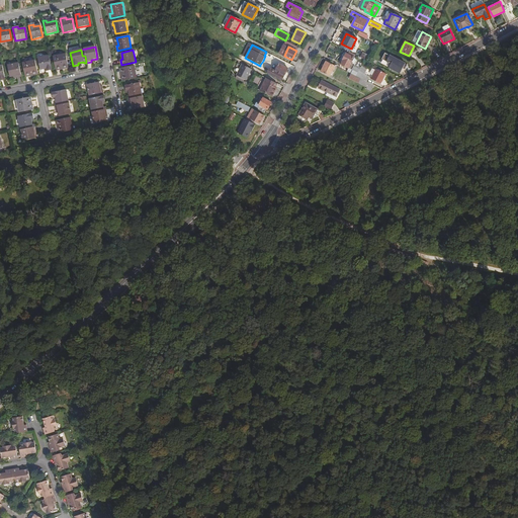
[(68,67),(65,53),(53,56),(56,67),(63,66),(64,68),(68,67)]
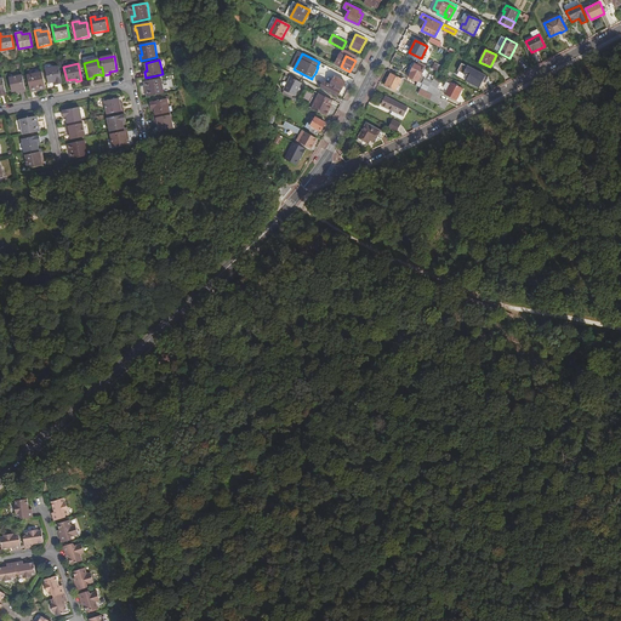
[(440,73),(443,67),(436,63),(434,63),(432,69),(437,72),(440,73)]
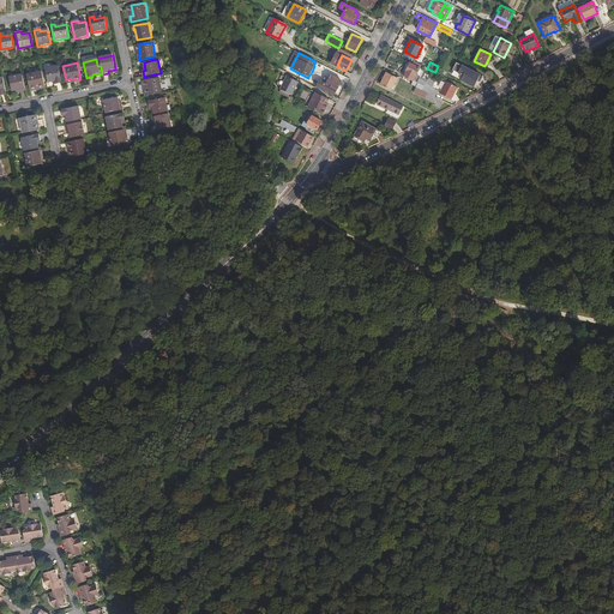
[(477,80),(480,76),(456,62),(451,70),(462,76),(459,79),(473,86),(477,80)]
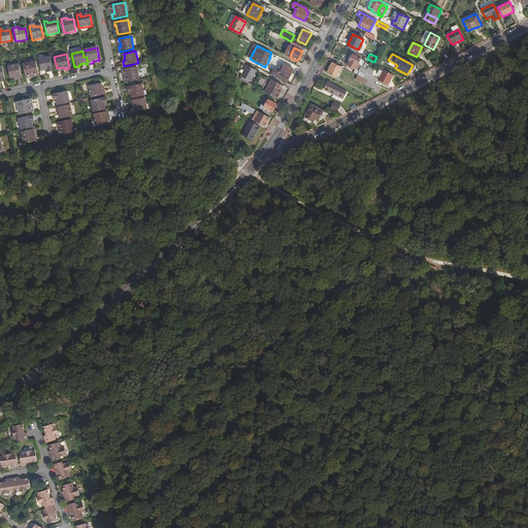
[(355,69),(360,59),(352,56),(348,63),(347,65),(355,69)]
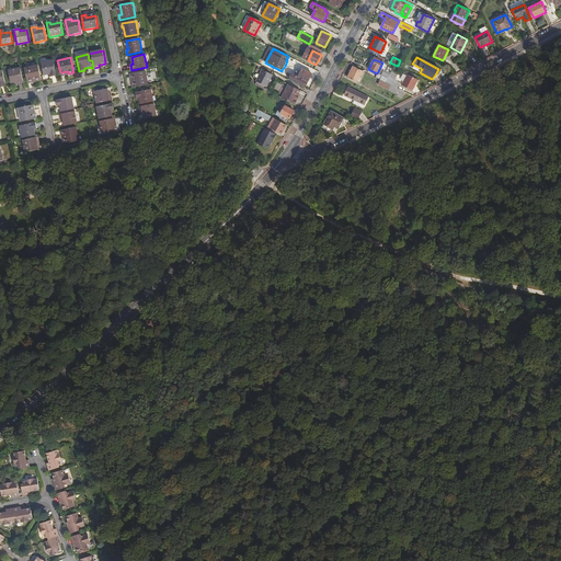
[(50,77),(56,75),(53,60),(41,63),(44,75),(49,73),(50,77)]
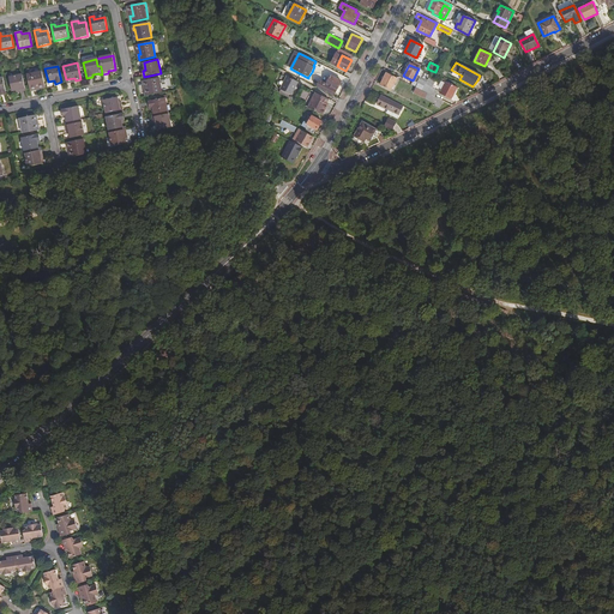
[(422,71),(419,68),(413,80),(417,83),(422,71)]
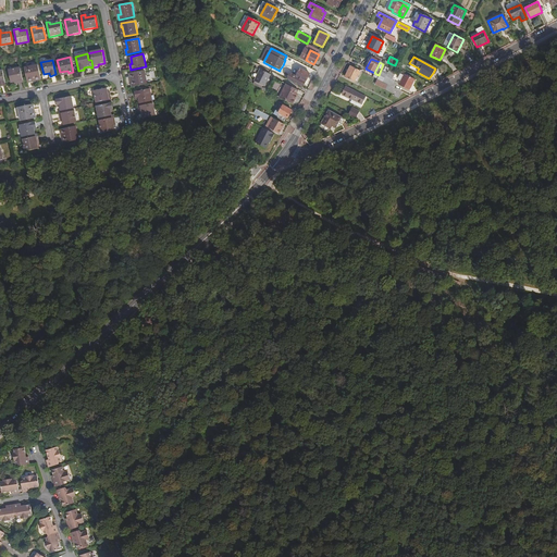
[(36,79),(40,78),(37,64),(24,66),(27,79),(35,77),(36,79)]
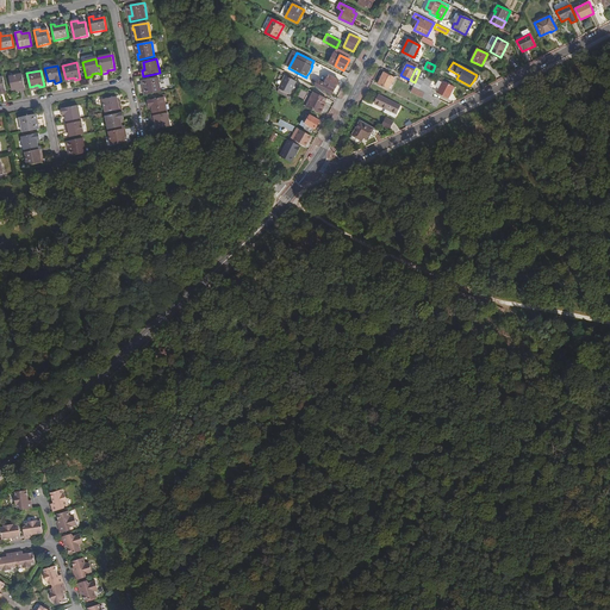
[(394,78),(384,72),(378,83),(388,89),(394,78)]
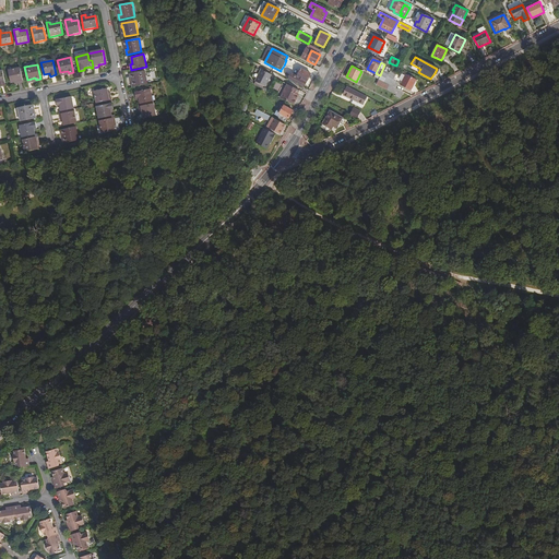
[(18,82),(23,82),(20,67),(8,70),(10,81),(18,80),(18,82)]
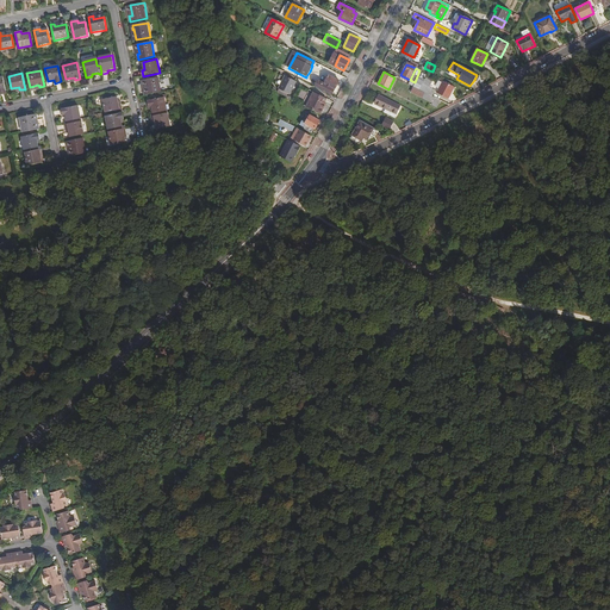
[(317,81),(315,87),(331,95),(338,80),(329,75),(324,85),(317,81)]
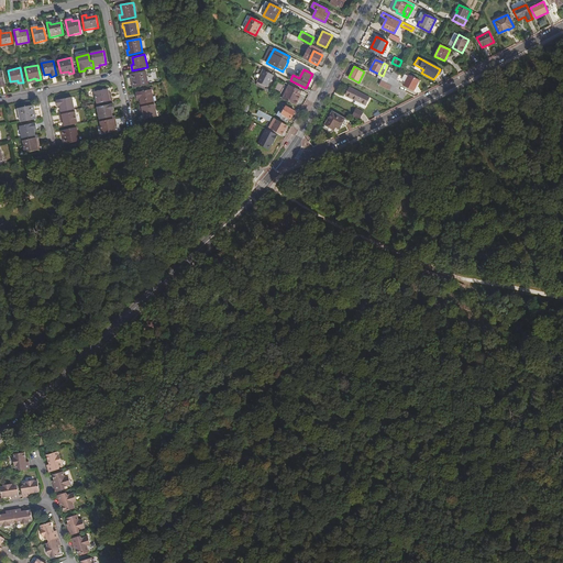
[(257,83),(262,85),(265,86),(267,87),(273,75),(263,70),(257,83)]
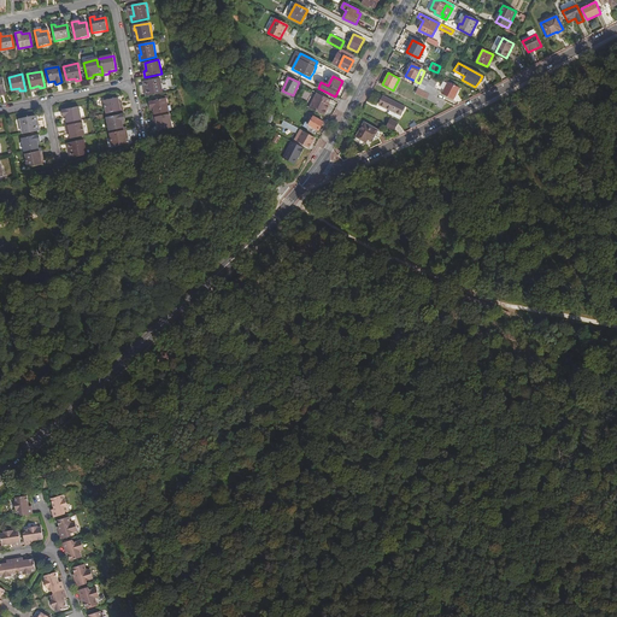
[(145,90),(146,97),(163,93),(159,78),(146,81),(148,90),(145,90)]
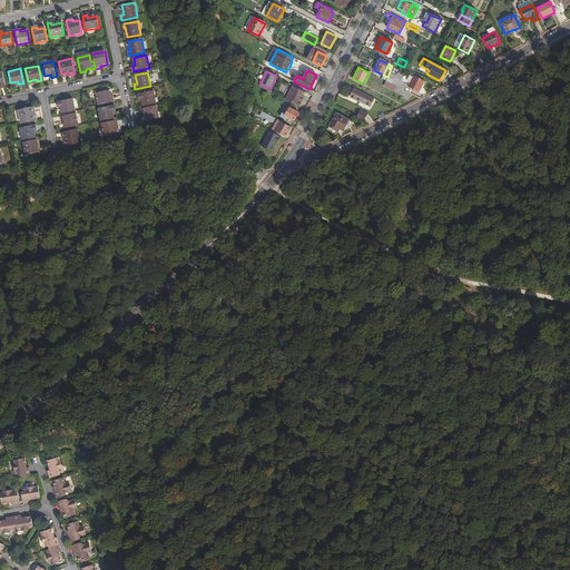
[(404,77),(397,72),(394,80),(392,84),(404,90),(406,85),(401,81),(404,77)]
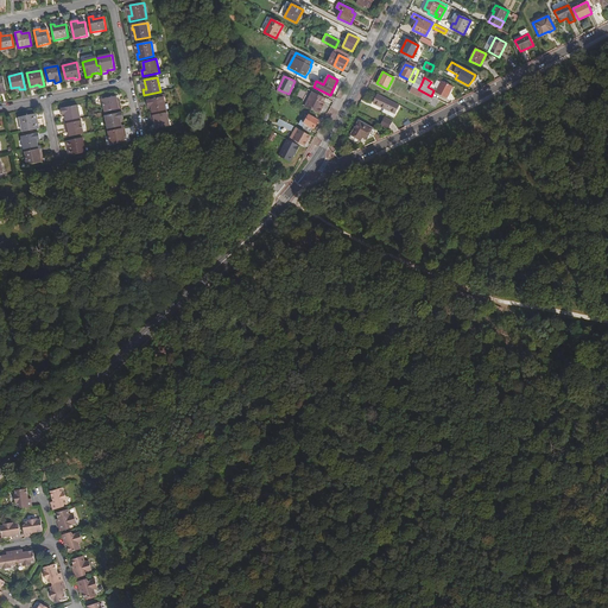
[(418,89),(420,86),(413,82),(409,80),(406,83),(412,87),(418,89)]
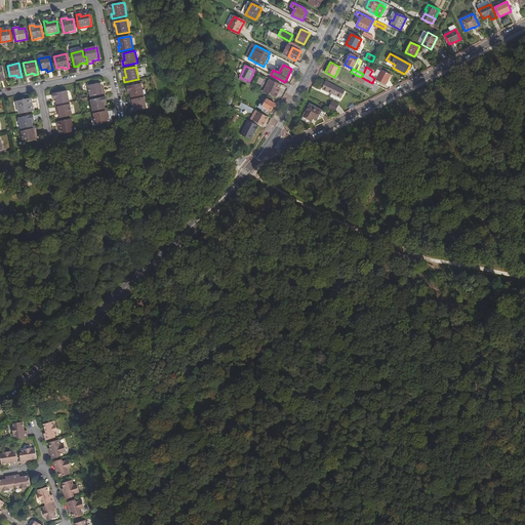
[(391,75),(381,70),(375,80),(386,85),(391,75)]
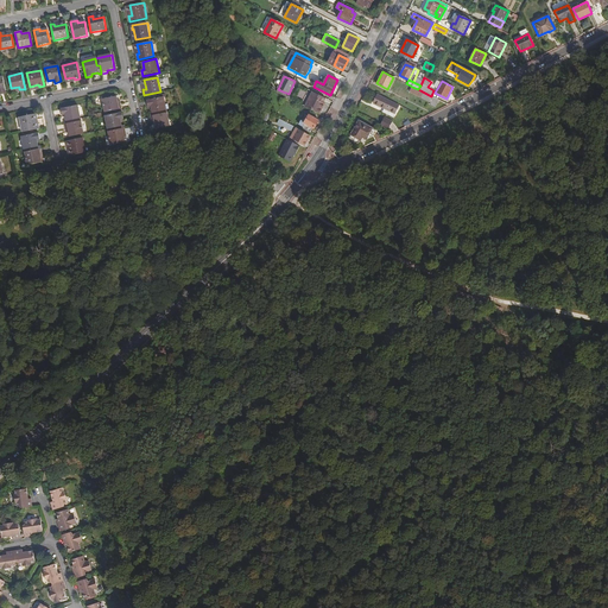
[(418,89),(412,87),(410,92),(430,102),(430,105),(435,108),(439,100),(431,96),(418,89)]
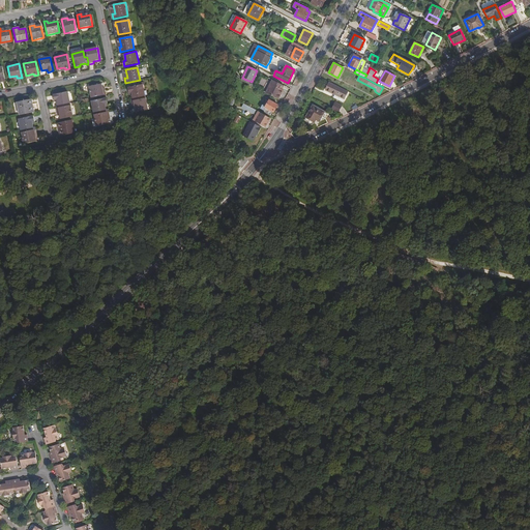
[(265,92),(278,99),(281,94),(278,94),(282,89),(283,86),(272,80),(271,82),(265,92)]
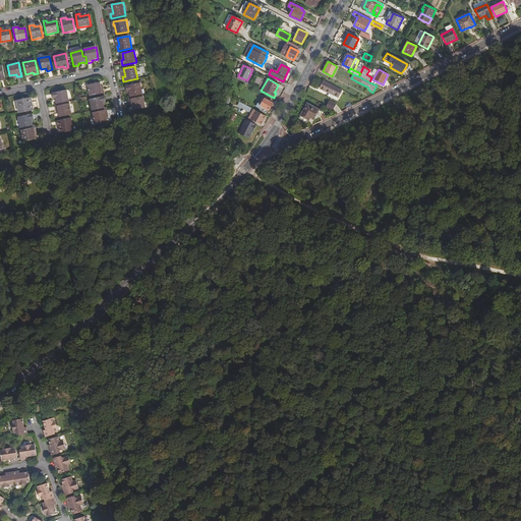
[(342,90),(324,80),(321,88),(338,97),(342,90)]
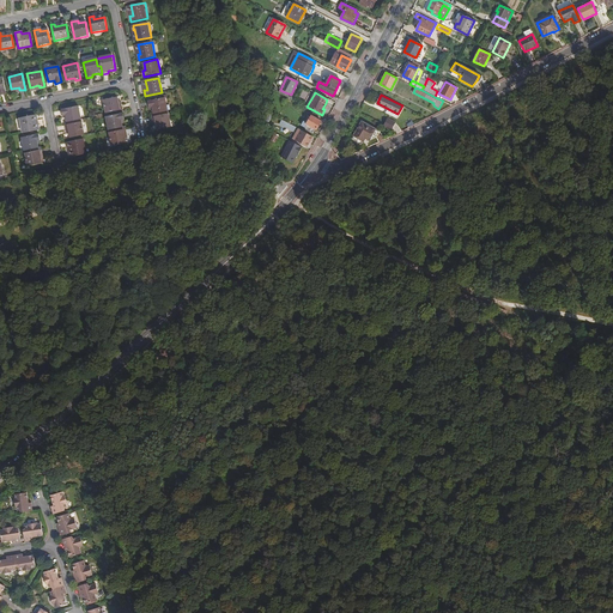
[(104,99),(107,113),(122,109),(121,103),(120,103),(119,96),(104,99)]
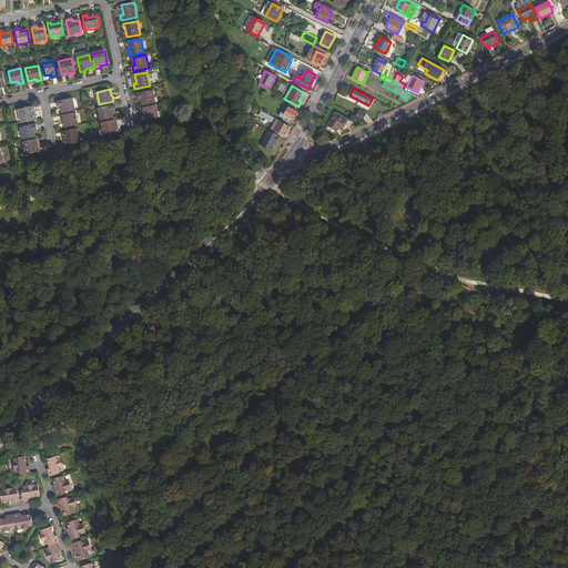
[(148,104),(155,102),(153,90),(138,93),(139,99),(141,99),(143,105),(141,105),(142,108),(148,107),(148,104)]
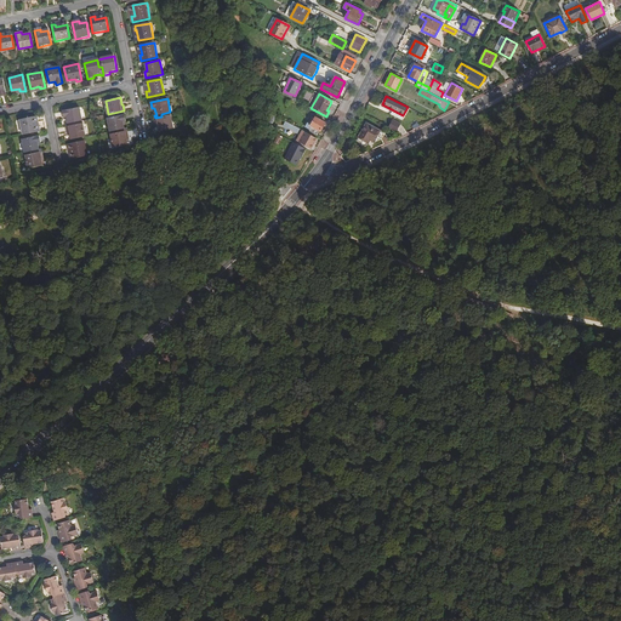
[(73,121),(83,120),(79,106),(62,110),(63,115),(67,115),(68,123),(66,123),(67,126),(74,125),(73,121)]
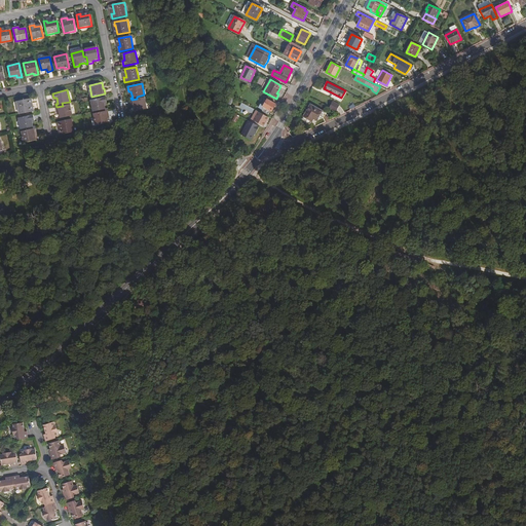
[(147,109),(144,95),(137,97),(137,99),(132,100),(133,105),(134,105),(135,111),(147,109)]
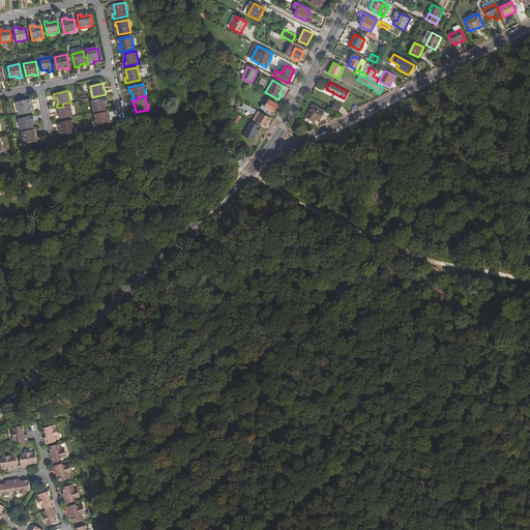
[(92,101),(94,113),(101,111),(101,114),(109,112),(108,109),(106,110),(105,104),(108,104),(107,98),(92,101)]
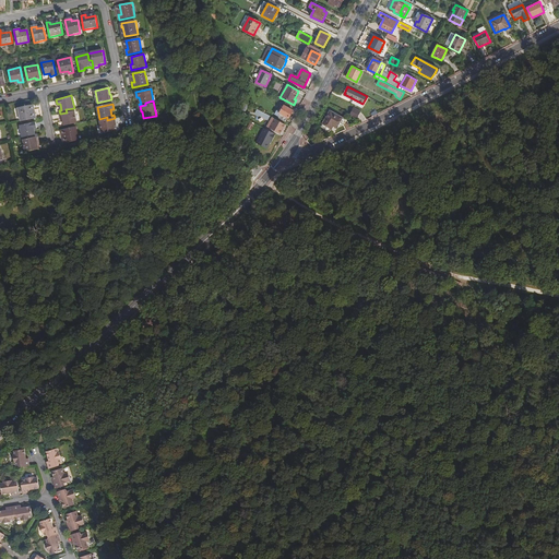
[(21,121),(36,118),(35,114),(32,114),(31,105),(18,107),(21,121)]
